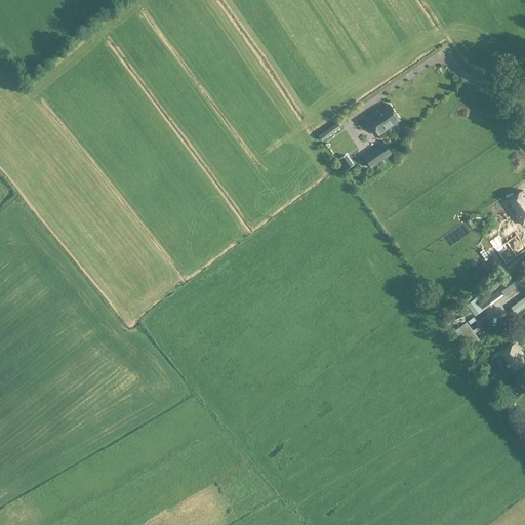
[(378,135),(391,126),(400,120),(389,105),(367,119),(378,135)]
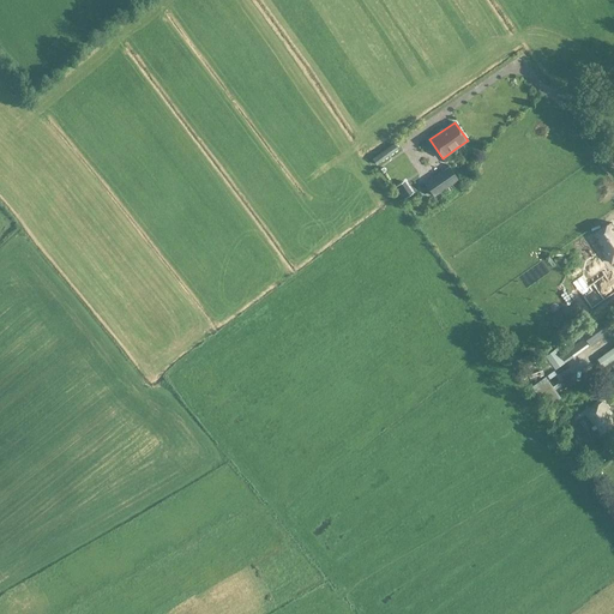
[(373,160),(375,164),(397,150),(395,145),(373,160)]
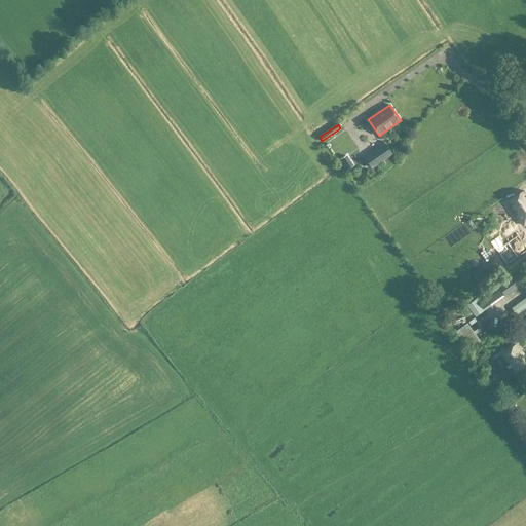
[(391,154),(384,144),(365,158),(372,168),(391,154)]
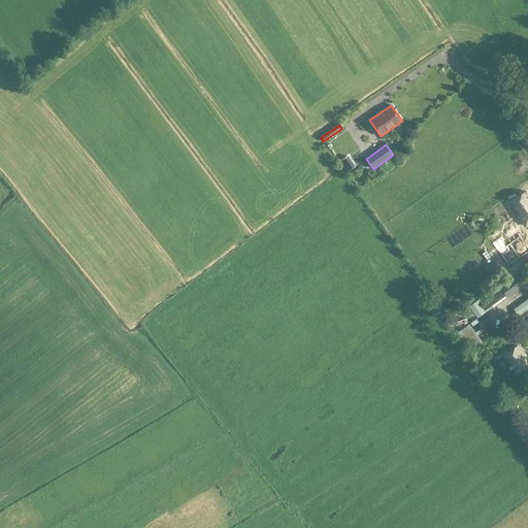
[(348,157),(340,161),(348,171),(354,167),(348,157)]
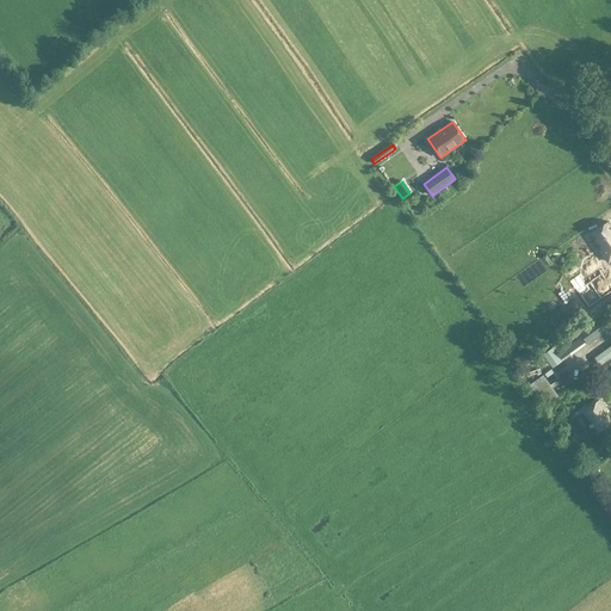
[(610,223),(609,221),(591,234),(602,250),(600,250),(609,261),(610,260),(610,223)]
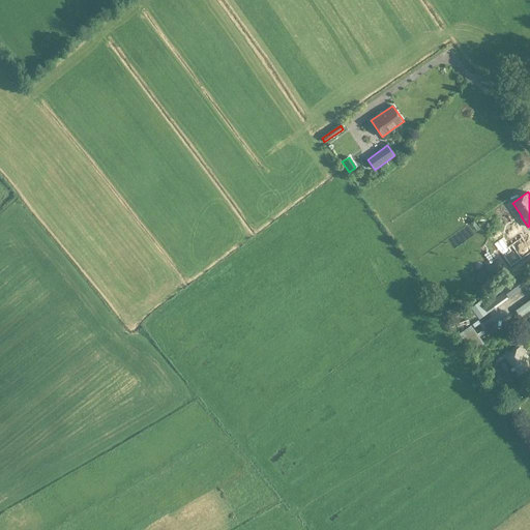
[(511,269),(529,255),(529,248),(523,239),(509,248),(507,246),(500,253),(511,269)]
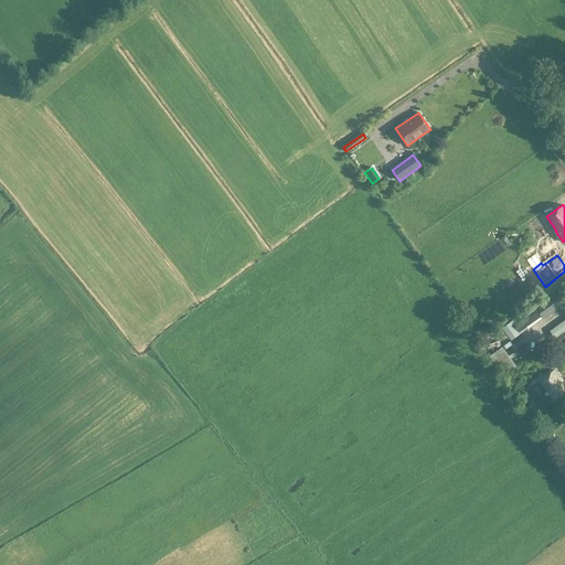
[(564,299),(557,289),(535,305),(544,317),(544,318),(564,302),(564,299)]
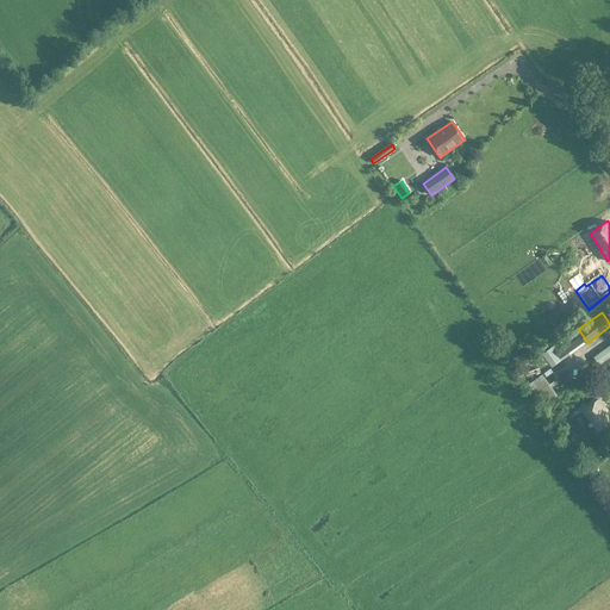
[(543,354),(551,365),(559,360),(560,361),(587,342),(578,329),(543,354)]
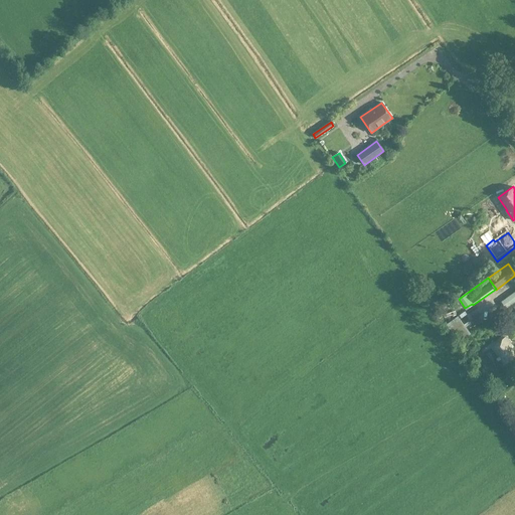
[(514,291),(501,302),(507,309),(514,302),(514,291)]
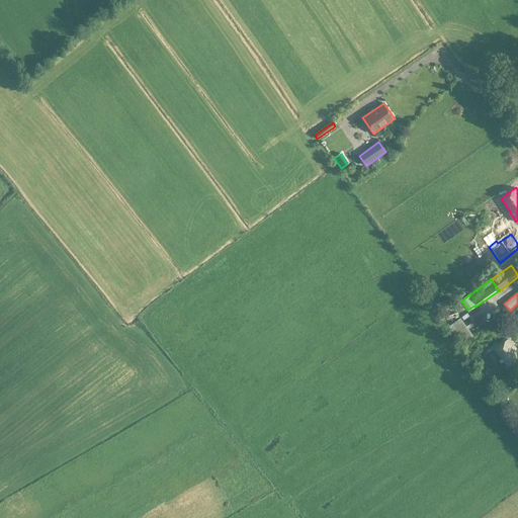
[(517,304),(510,311),(508,312),(517,324),(517,323),(517,304)]
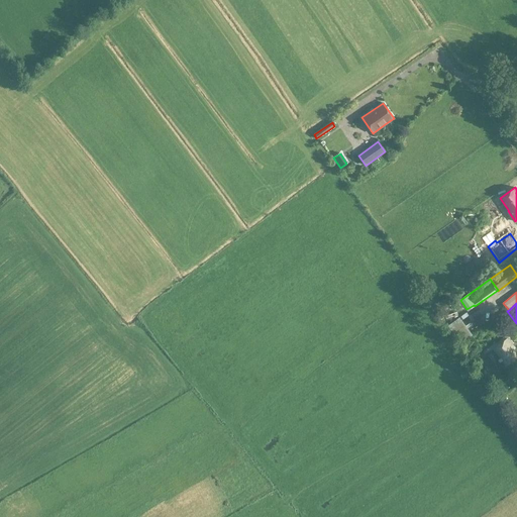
[(459,317),(448,325),(461,343),(471,356),(477,352),(468,338),(474,334),(459,317)]
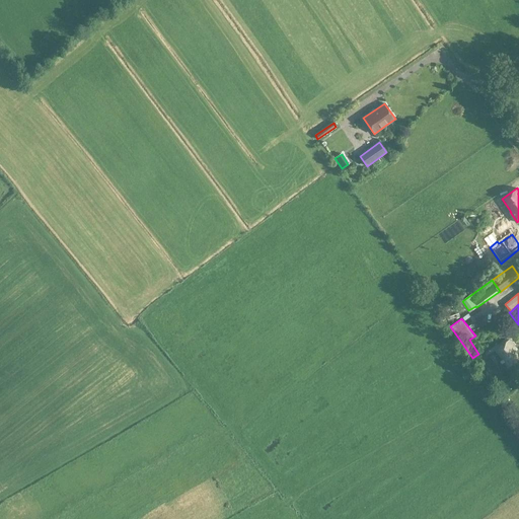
[(502,318),(497,321),(502,328),(507,324),(502,318)]
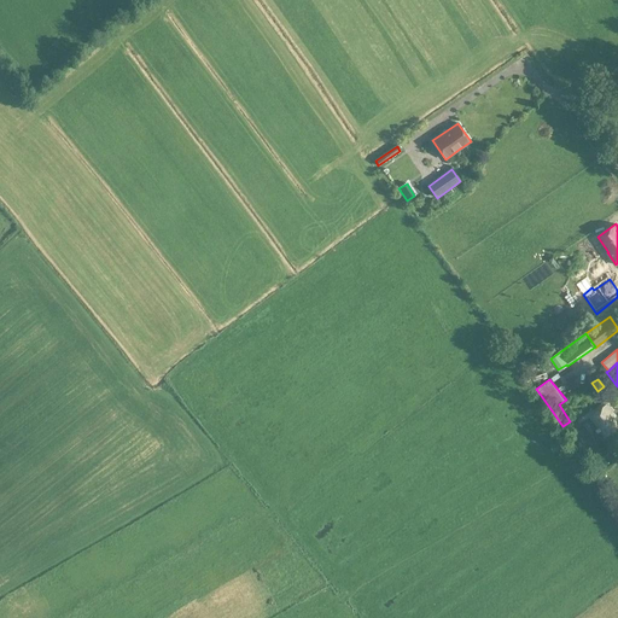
[(599,435),(598,433),(601,431),(605,437),(617,427),(617,419),(607,404),(590,417),(599,429),(595,430),(589,421),(581,427),(590,439),(595,444),(602,439),(598,435),(599,435)]
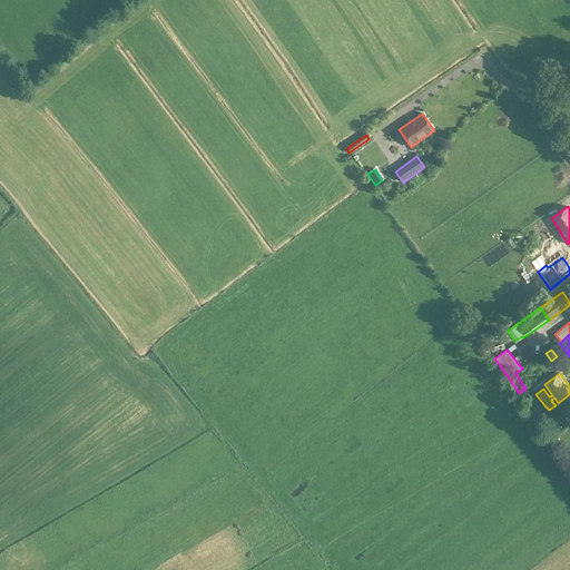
[(569,420),(566,414),(558,420),(564,429),(569,424),(569,420)]
